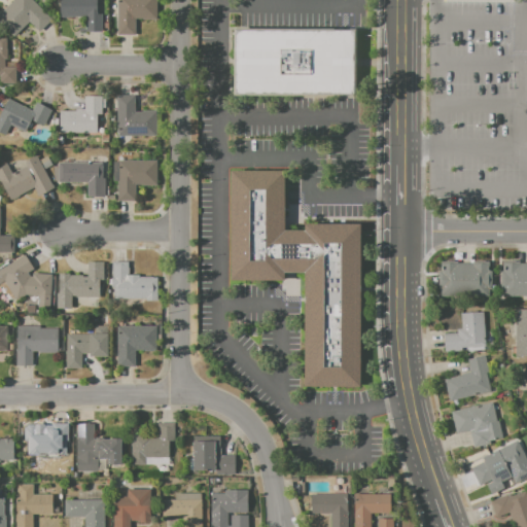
[(0,13),(15,0),(34,0),(54,19),(42,31),(32,23),(16,36),(0,18),(0,13)]
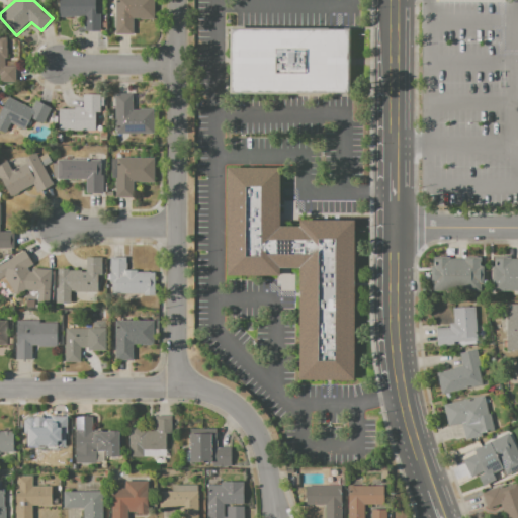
[(57,0),(94,0),(94,14),(99,15),(99,31),(81,31),(81,16),(57,16),(57,0)]
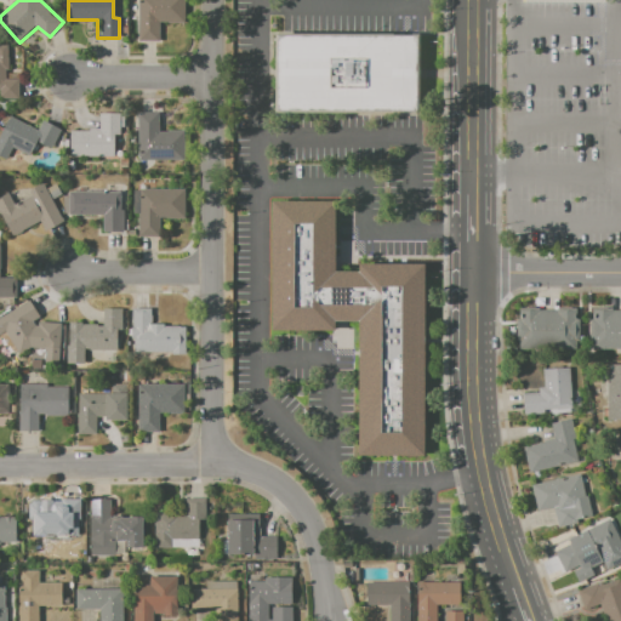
[(137,0),(181,0),(181,24),(160,24),(160,40),(137,40),(137,0)]
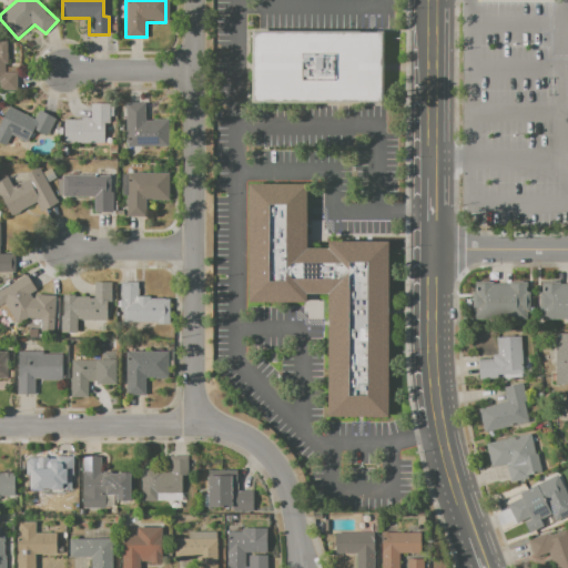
[(251,32),(377,32),(377,103),(251,103),(251,32)]
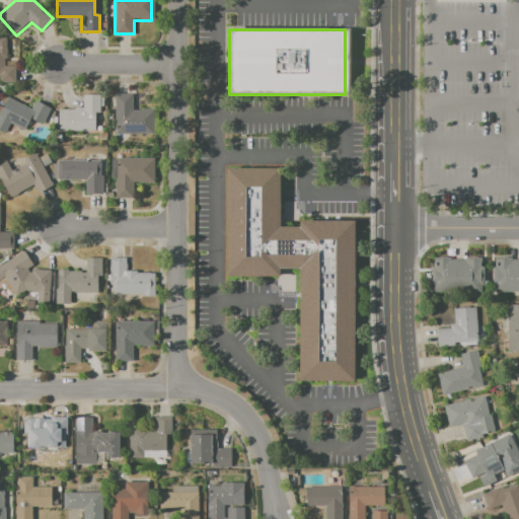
[(0,38),(6,38),(7,59),(5,59),(5,66),(15,66),(16,82),(0,82),(0,38)]
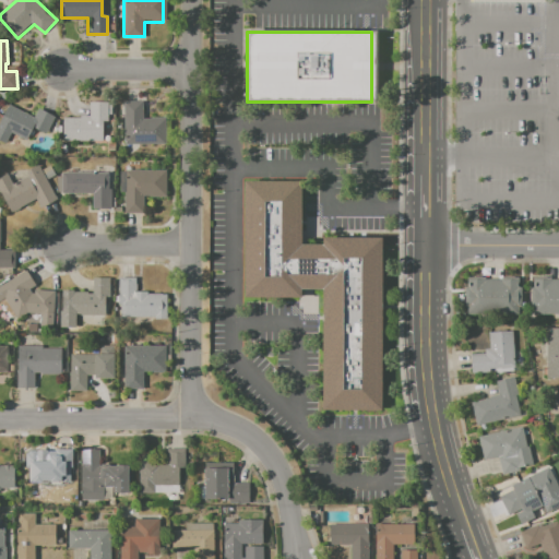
[(122,102),(149,102),(149,119),(168,119),(168,145),(122,145),(122,102)]
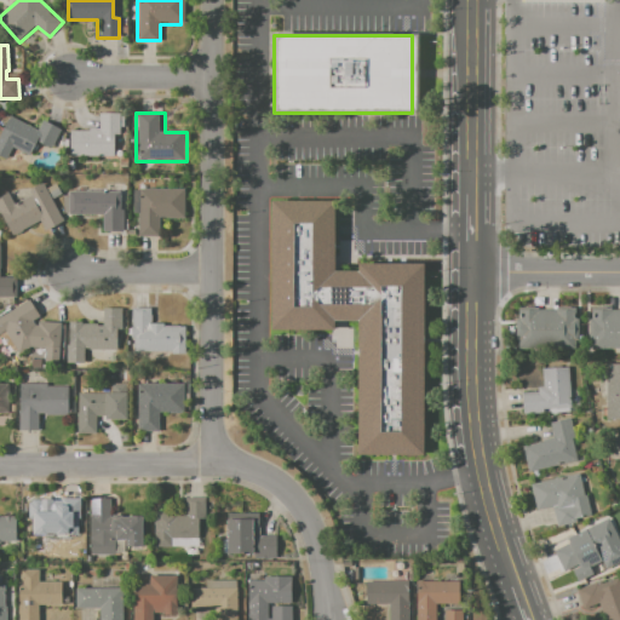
[(69,131),(86,132),(87,130),(97,130),(98,115),(118,115),(118,136),(113,136),(113,156),(69,156),(69,131)]
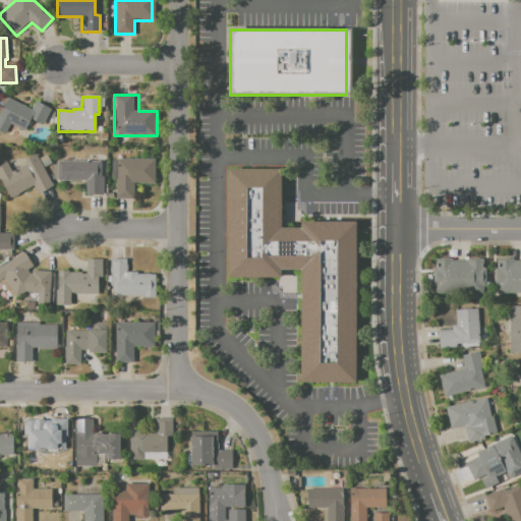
[(0,131),(0,114),(9,98),(32,111),(37,102),(51,110),(43,124),(33,119),(25,131),(10,123),(4,134),(0,131)]
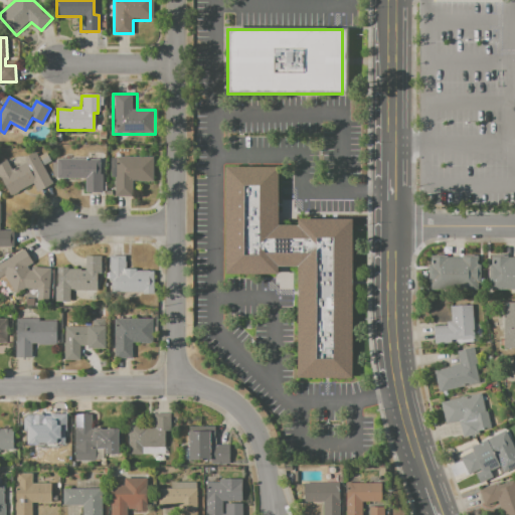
[(22,157),(35,150),(52,184),(39,191),(34,182),(9,195),(0,177),(0,163),(6,160),(11,170),(25,163),(22,157)]
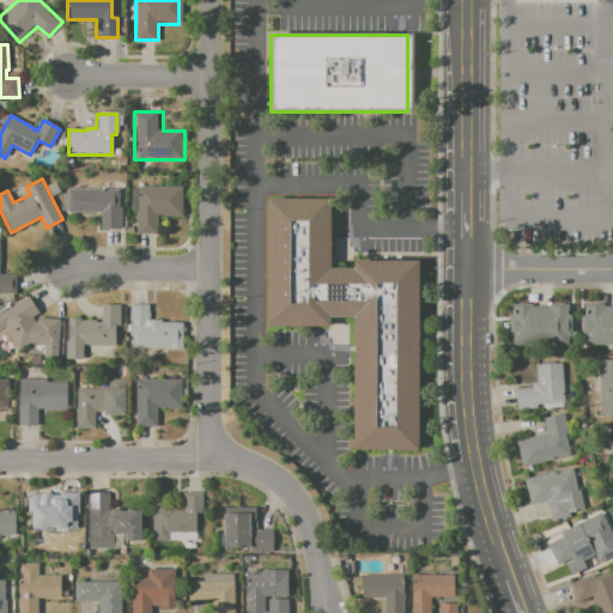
[(68,188),(117,189),(117,207),(121,207),(121,230),(101,229),(101,212),(68,211),(68,188)]
